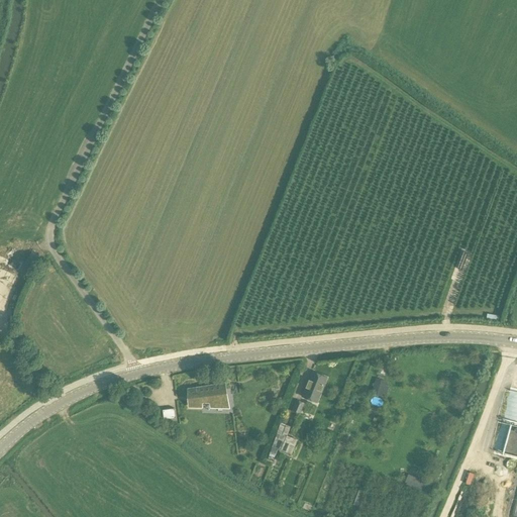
[(312,373),(303,396),(317,402),(326,378),(312,373)]
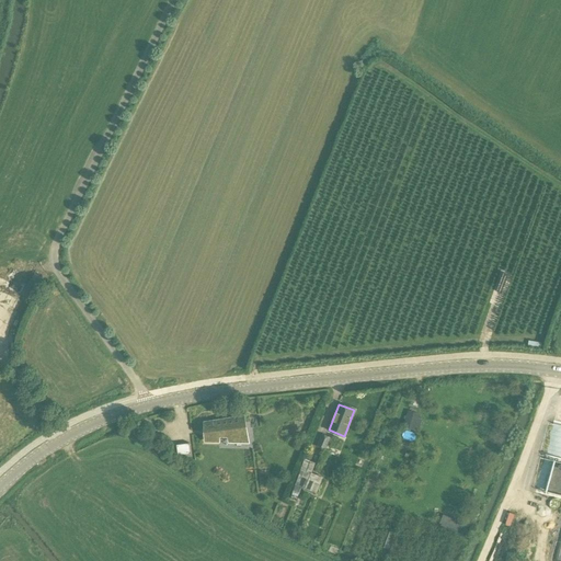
[(419,431),(422,419),(419,419),(420,414),(408,411),(404,426),(419,431)]
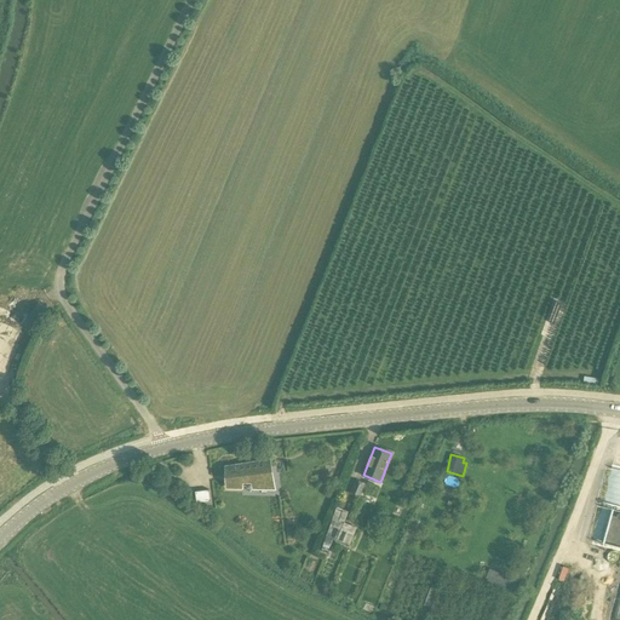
[(269,461),(227,466),(228,476),(229,476),(229,487),(242,487),(242,481),(253,481),(253,487),(273,487),(269,461)]
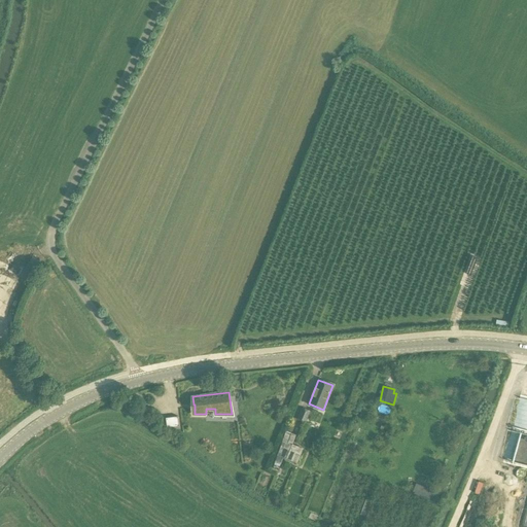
[(303,409),(299,417),(307,421),(310,412),(303,409)]
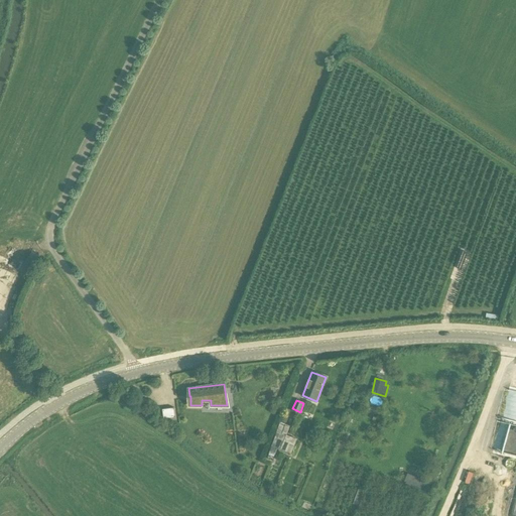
[(175,417),(174,407),(162,409),(163,419),(175,417)]
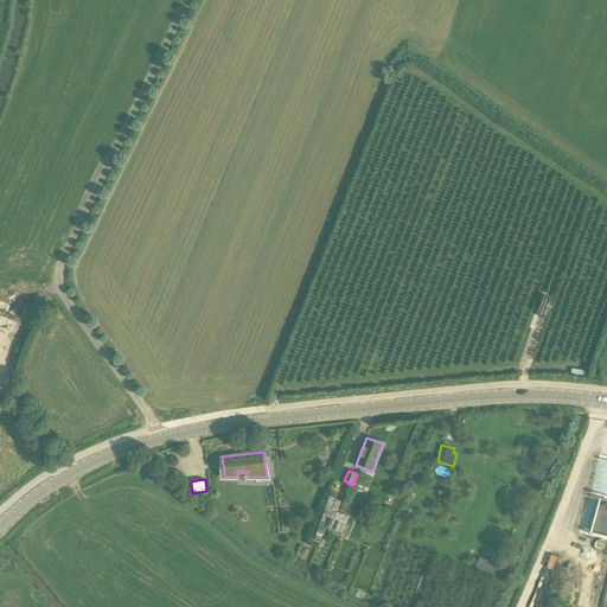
[(330,497),(319,524),(343,532),(349,517),(337,512),(340,502),(330,497)]
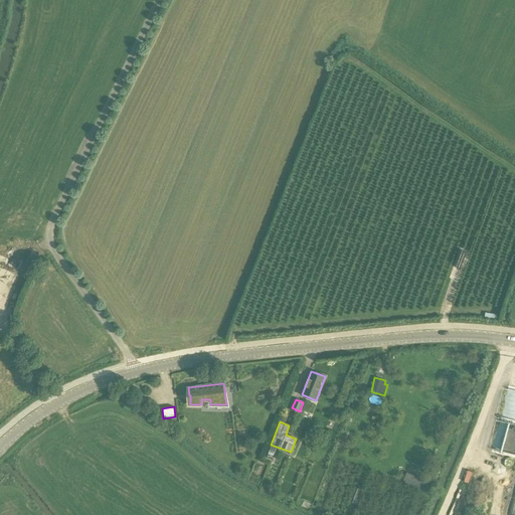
[(403,480),(420,487),(423,478),(406,472),(403,480)]
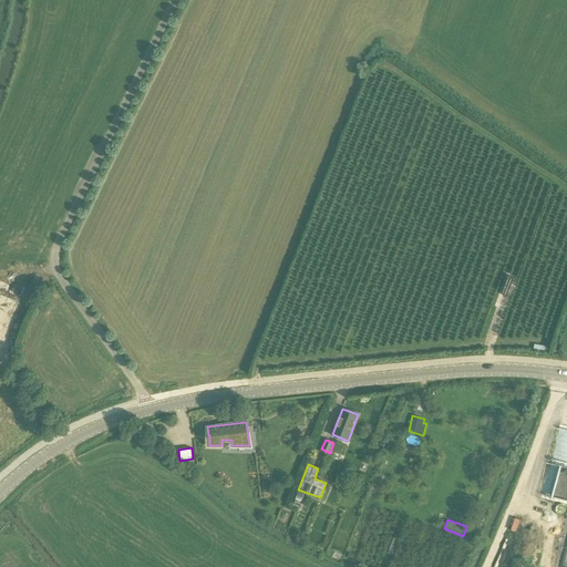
[(393,538),(391,546),(398,549),(401,540),(393,538)]
